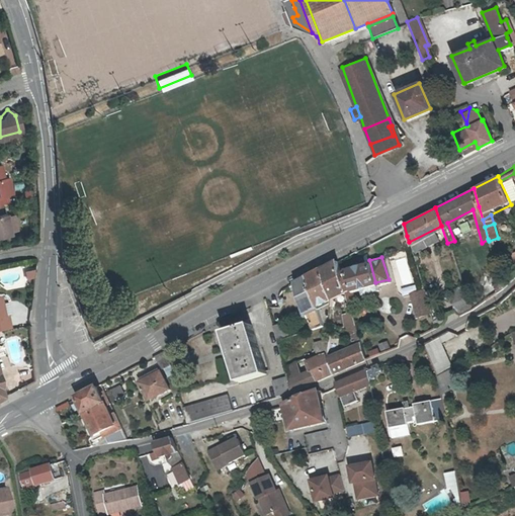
[(329,298),(344,290),(339,270),(336,259),(320,267),(329,298)]
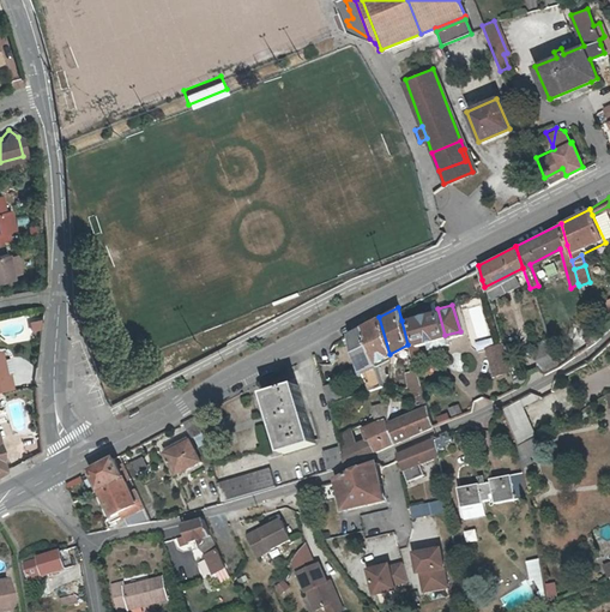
[(417,343),(426,341),(433,339),(434,345),(447,341),(445,335),(438,309),(408,318),(408,319),(402,321),(408,345),(412,359),(421,357),(417,343)]
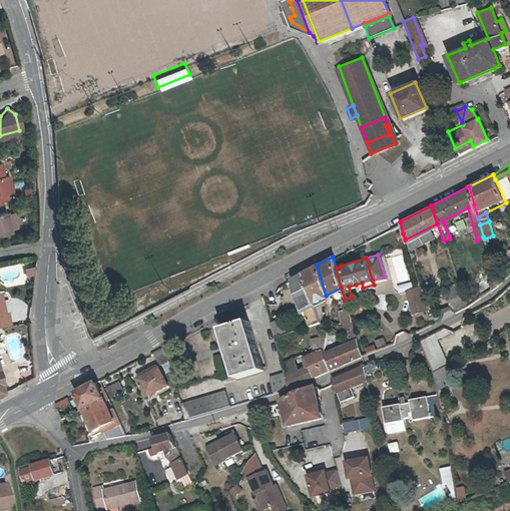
[(312,302),(326,296),(317,265),(303,273),(312,302)]
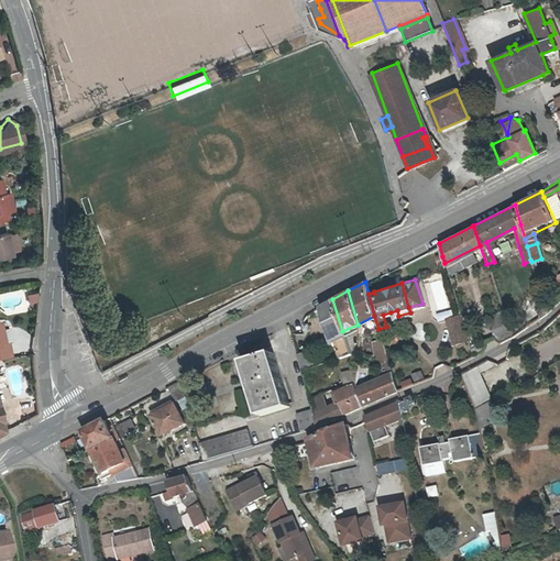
[(349,352),(342,331),(332,299),(319,306),(335,356),(349,352)]
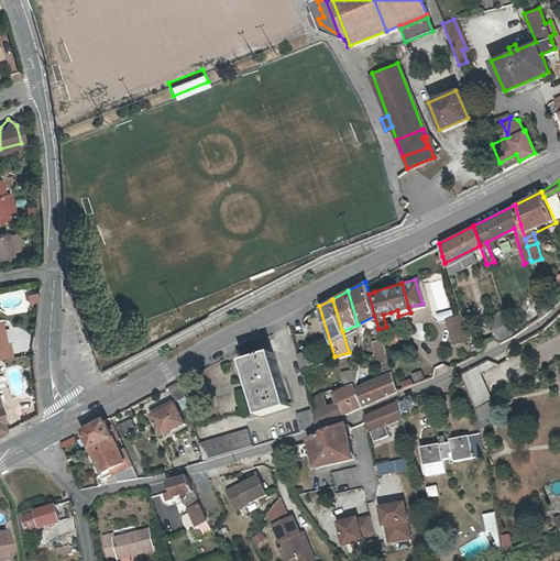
[(511,334),(498,311),(485,318),(496,341),(511,334)]
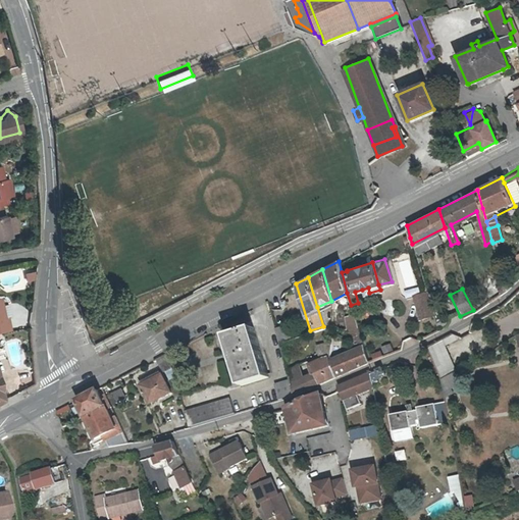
[(426,291),(413,295),(419,317),(433,313),(426,291)]
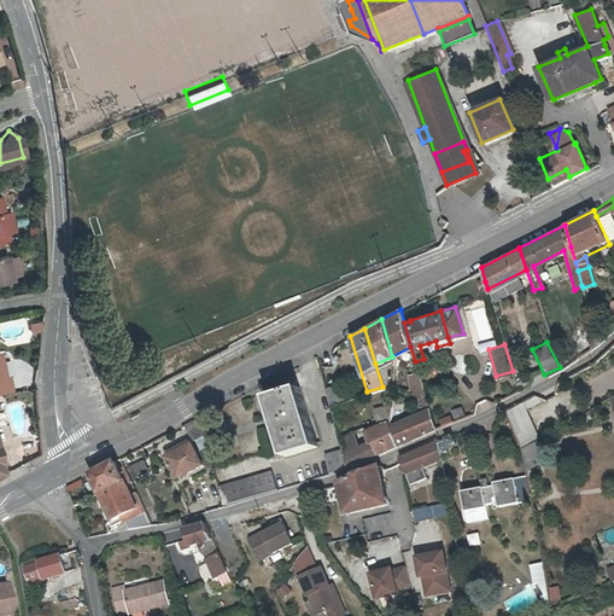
[(0,389),(10,388),(5,371),(10,370),(6,355),(0,356),(0,389)]
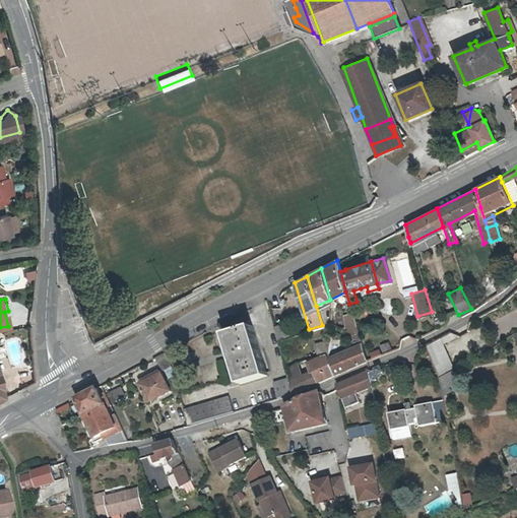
[(250,324),(247,313),(230,318),(234,329),(250,324)]
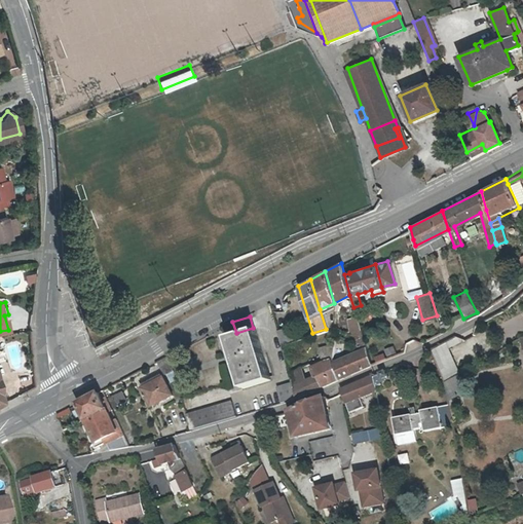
[(292,341),(288,327),(277,330),(283,344),(292,341)]
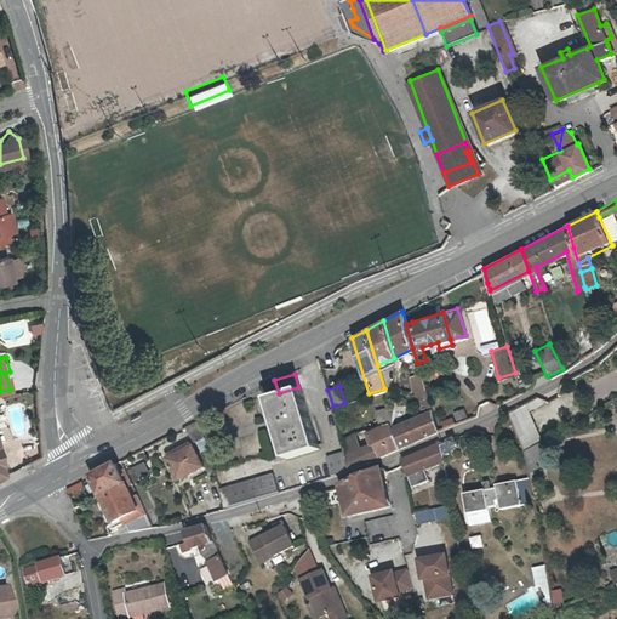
[(424,413),(429,410),(423,387),(417,390),(424,413)]
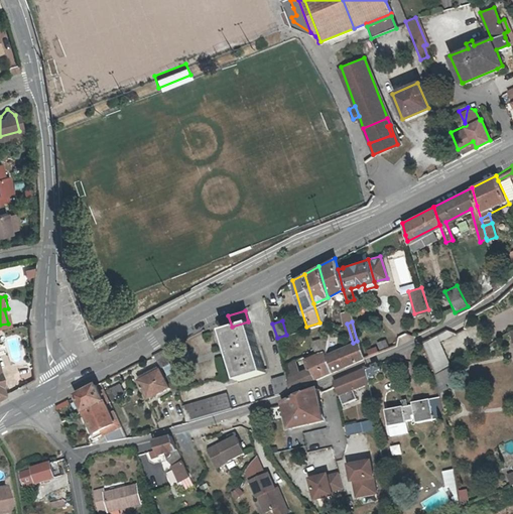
[(255,323),(229,331),(244,380),(270,373),(255,323)]
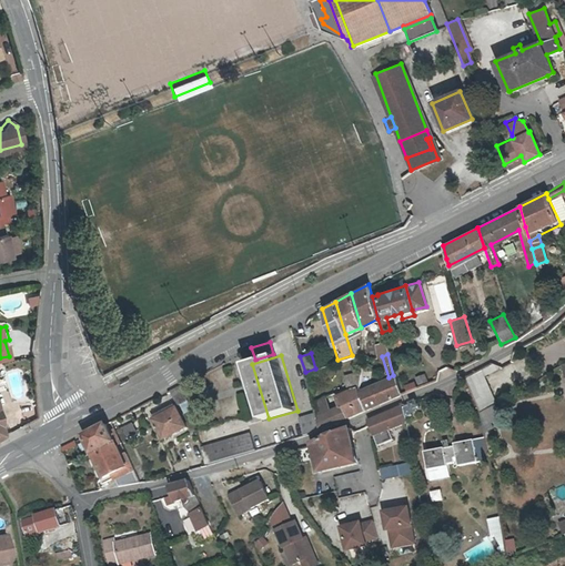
[(249,363),(244,365),(261,417),(266,415),(249,363)]
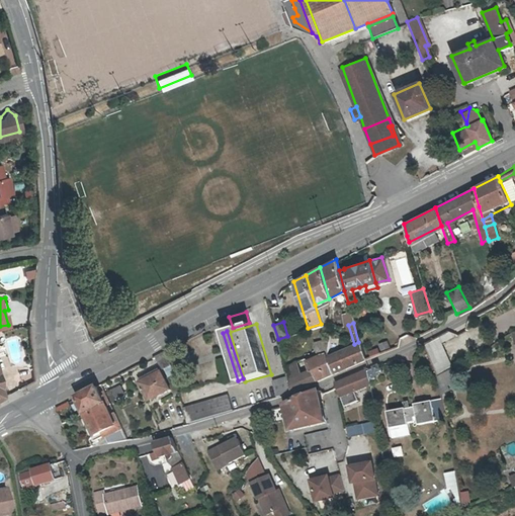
[(422,341),(434,375),(448,367),(436,334),(422,341)]
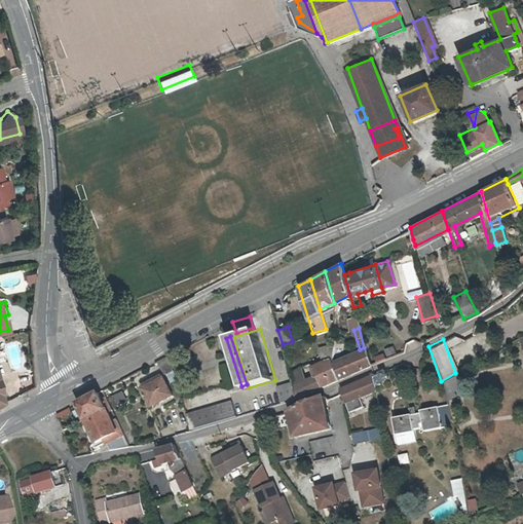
[(332,344),(319,347),(322,357),(327,354),(327,357),(331,356),(332,344)]
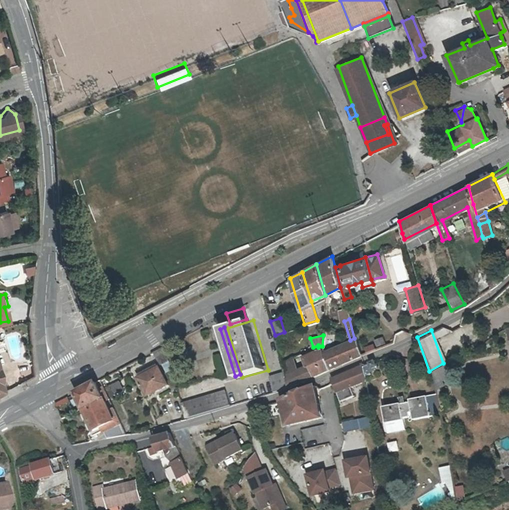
[(382,335),(373,338),(375,346),(384,343),(382,335)]
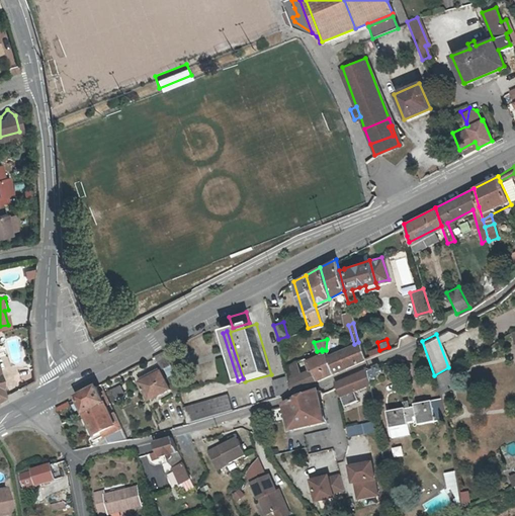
[(363,358),(358,342),(354,344),(337,351),(343,366),(363,358)]
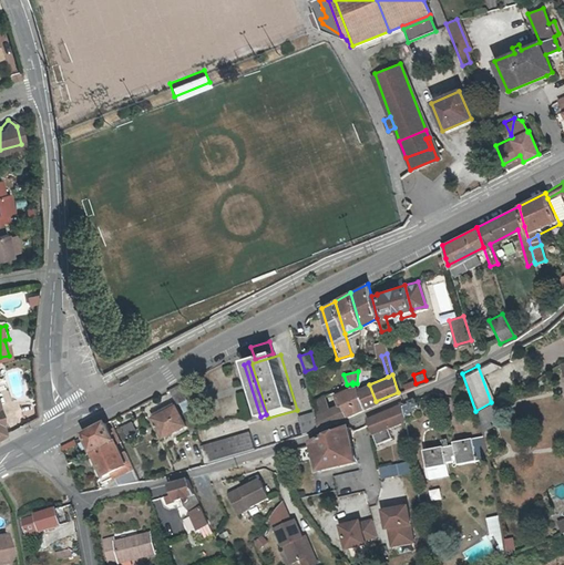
[(168,389),(176,404),(187,399),(182,382),(168,389)]
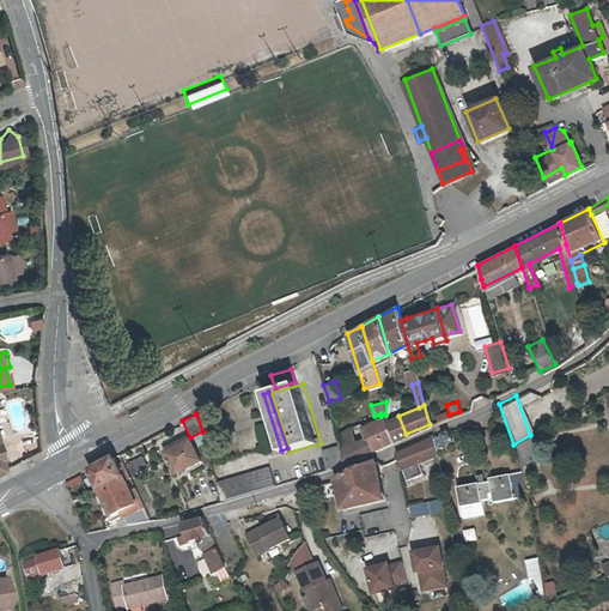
[(406,434),(399,416),(385,422),(393,440),(406,434)]
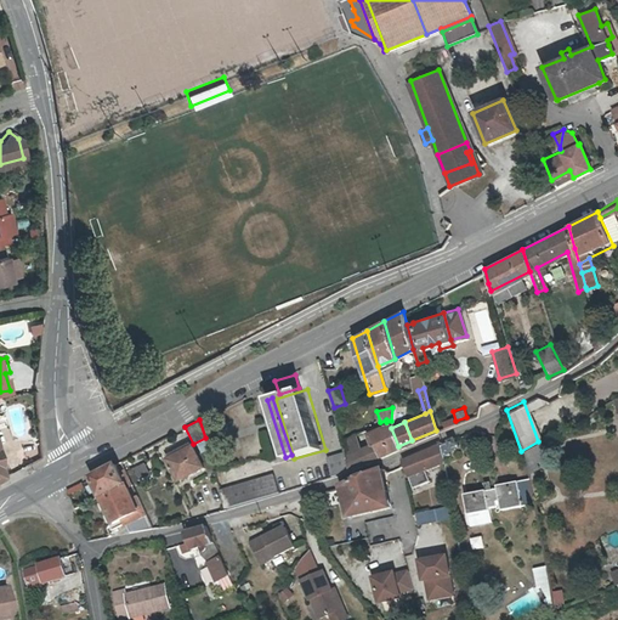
[(339,439),(342,452),(347,469),(398,446),(391,428),(391,423),(368,432),(372,444),(359,447),(355,433),(339,439)]
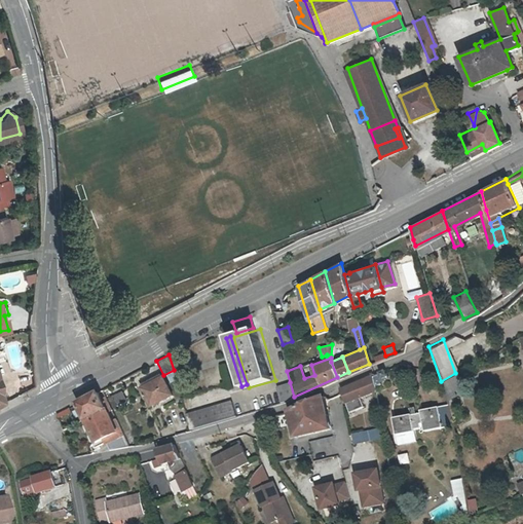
[(308,364),(302,367),(306,377),(313,374),(308,364)]
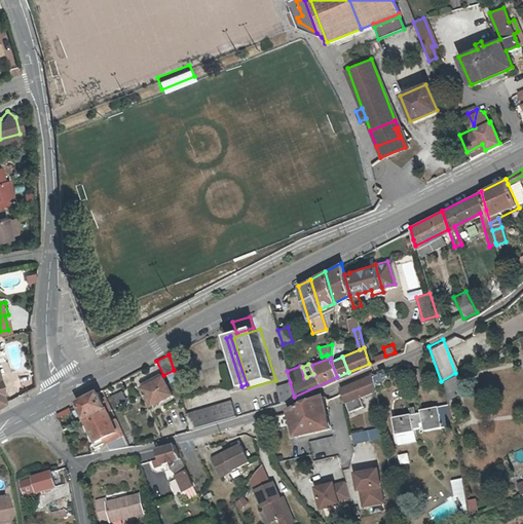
[(382,369),(370,374),(371,382),(385,376),(382,369)]
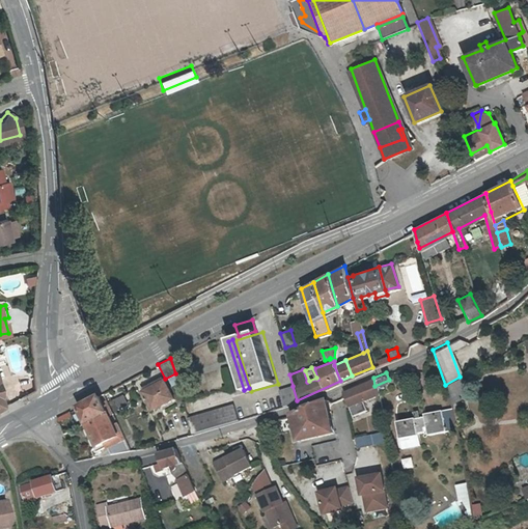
[(461,382),(460,377),(445,385),(446,390),(461,382)]
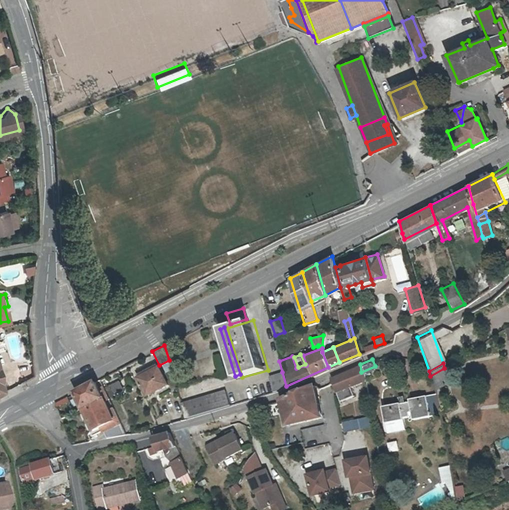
[(361,372),(360,364),(329,377),(338,399),(352,393),(348,385),(363,379),(361,372)]
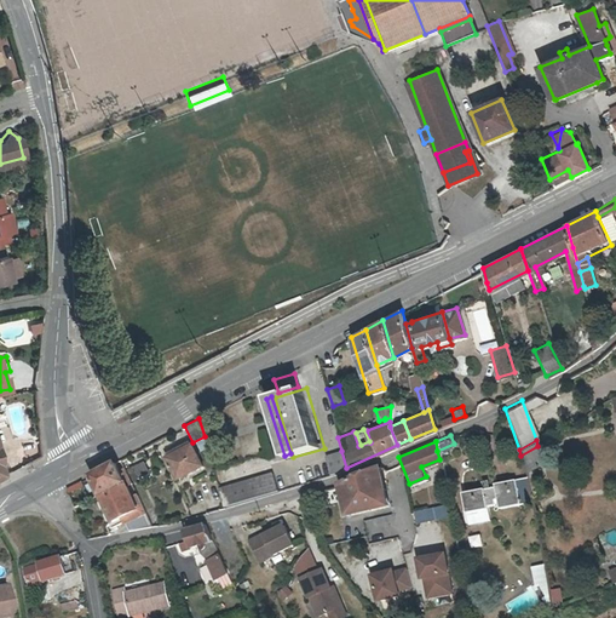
[(201,463),(193,442),(165,456),(176,476),(201,463)]
